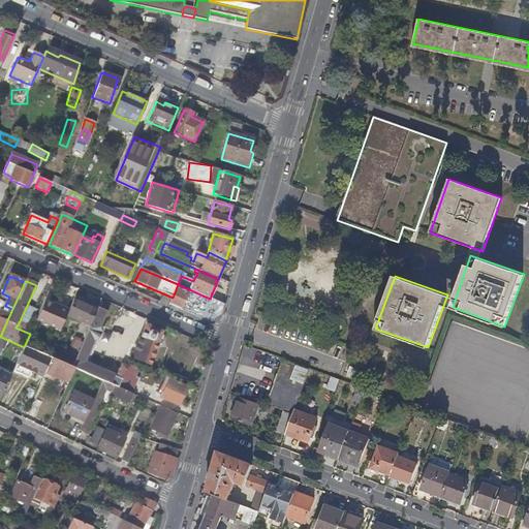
[(178,284),(173,298),(169,305),(212,323),(219,317),(223,308),(224,305),(210,299),(178,284)]
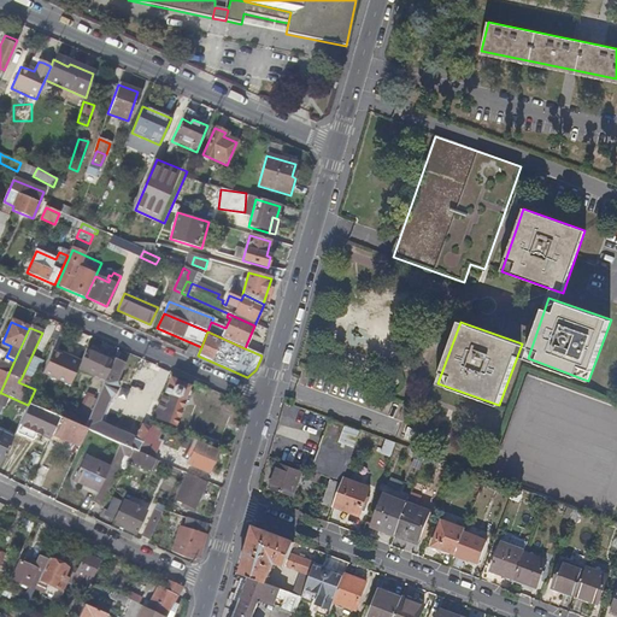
[(84,350),(80,363),(76,370),(104,381),(112,362),(84,350)]
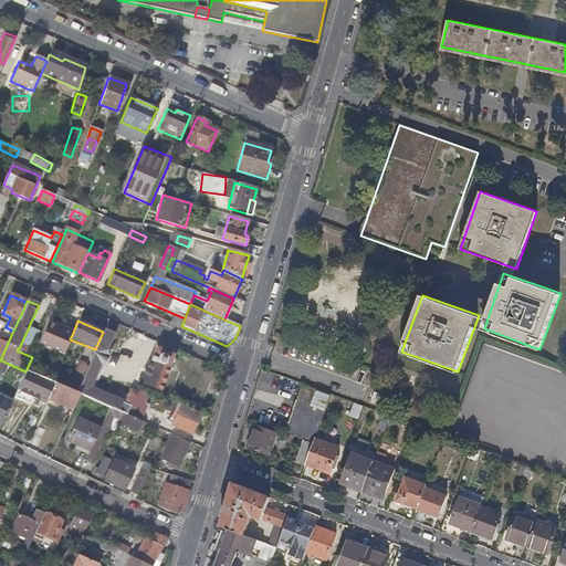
[(61,331),(46,324),(38,343),(63,355),(70,339),(73,333),(61,328),(61,331)]
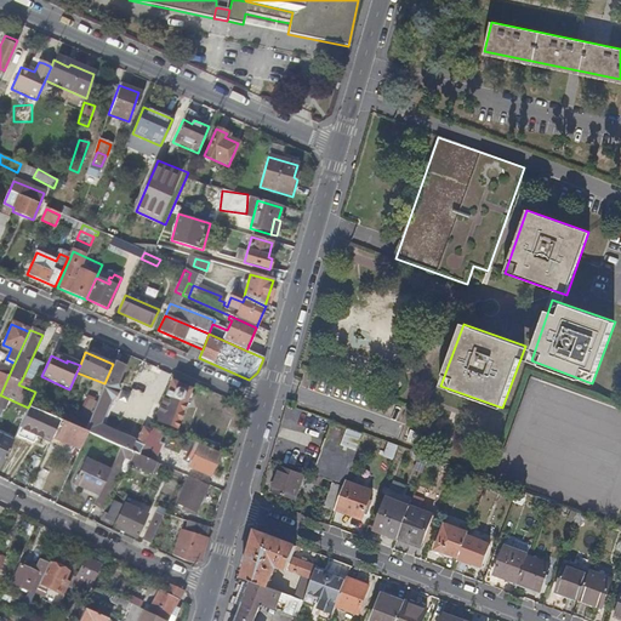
[(84,432),(87,433),(121,448),(135,454),(137,449),(131,446),(134,442),(98,427),(109,402),(114,398),(118,392),(117,386),(125,366),(114,362),(113,364),(104,383),(96,404),(84,432)]
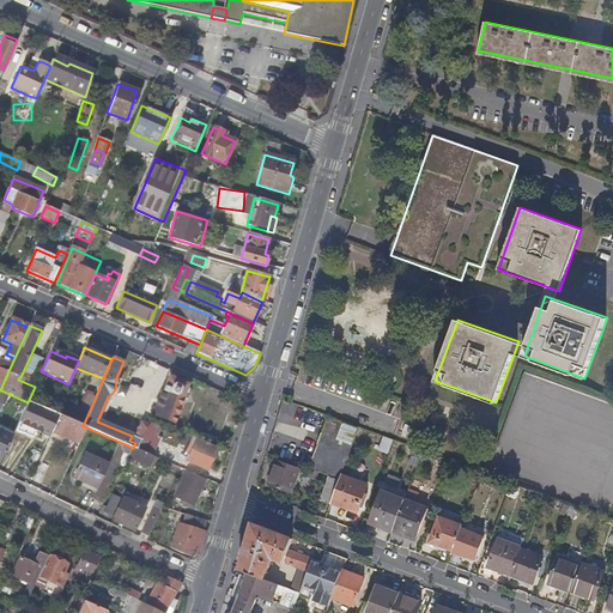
[(0,358),(0,389),(0,390),(13,360),(8,358),(7,362),(0,358)]
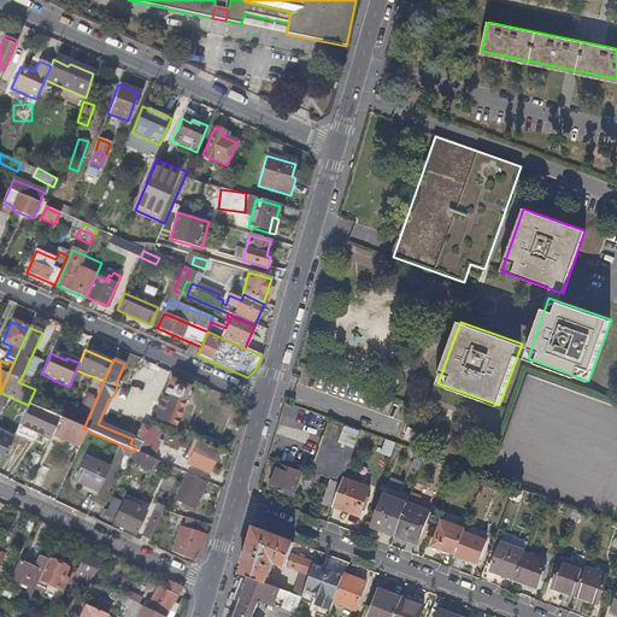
[(191,393),(187,388),(170,380),(154,416),(156,417),(156,419),(175,427),(183,403),(189,400),(191,393)]
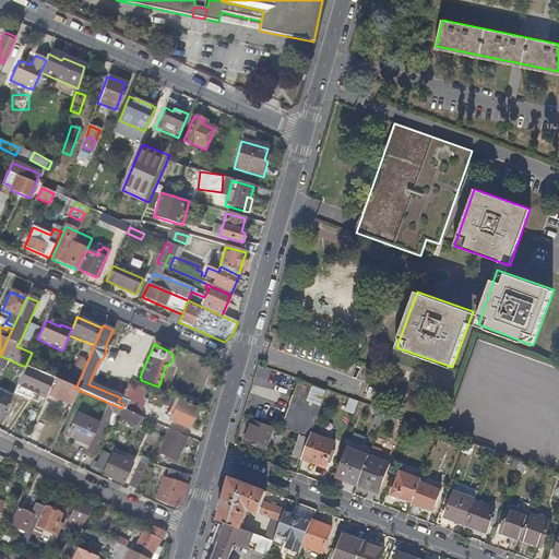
[(82,361),(71,387),(75,389),(86,364),(82,361)]
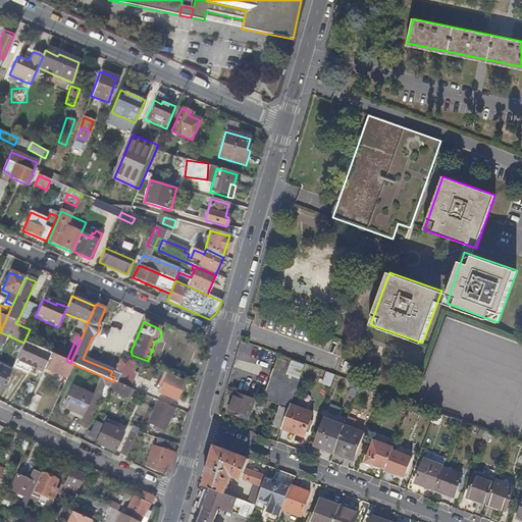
[(34,347),(23,343),(14,364),(24,368),(31,355),(30,355),(34,347)]
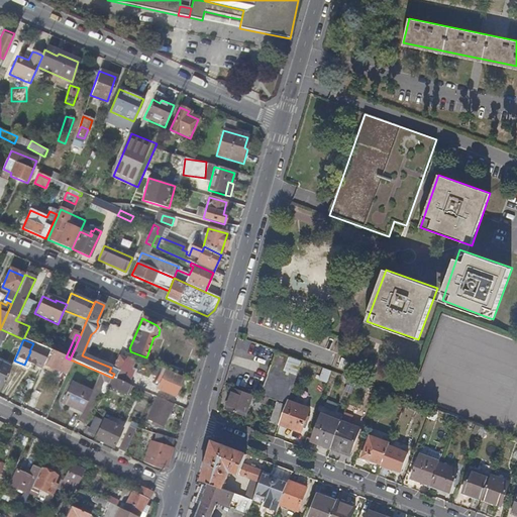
[(29,364),(40,369),(42,365),(49,350),(46,349),(33,343),(29,351),(30,351),(33,353),(29,364)]
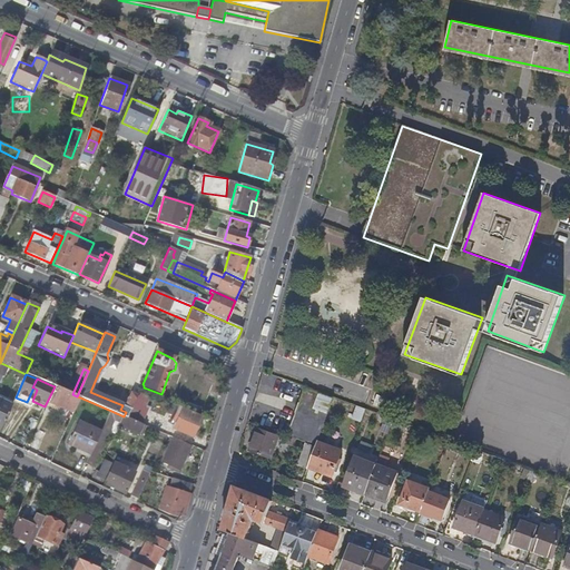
[(72,394),(55,386),(47,402),(72,414),(80,397),(77,396),(72,394)]
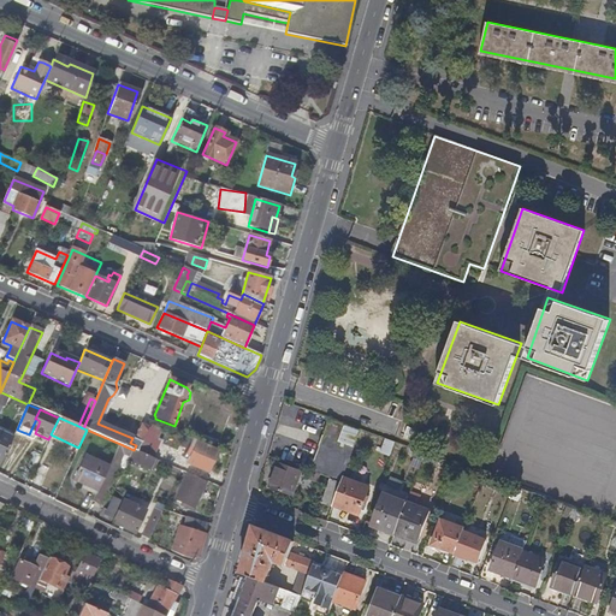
[(321,477),(330,479),(341,484),(343,479),(361,430),(331,419),(312,473),(318,474),(321,477)]
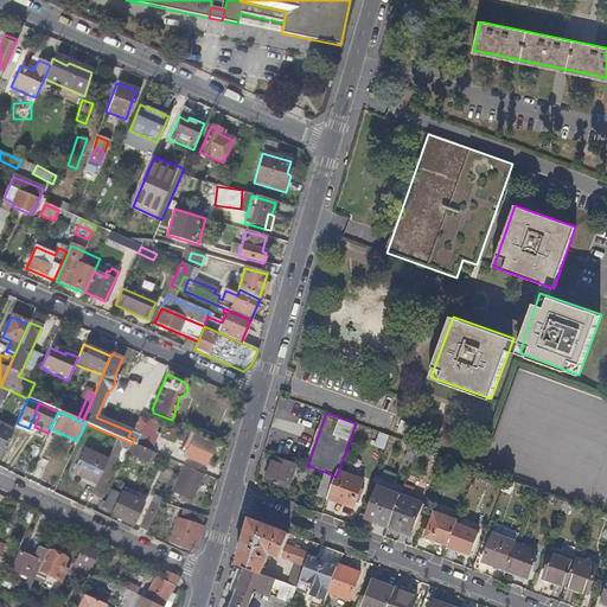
[(133,433),(140,435),(146,422),(139,420),(133,433)]
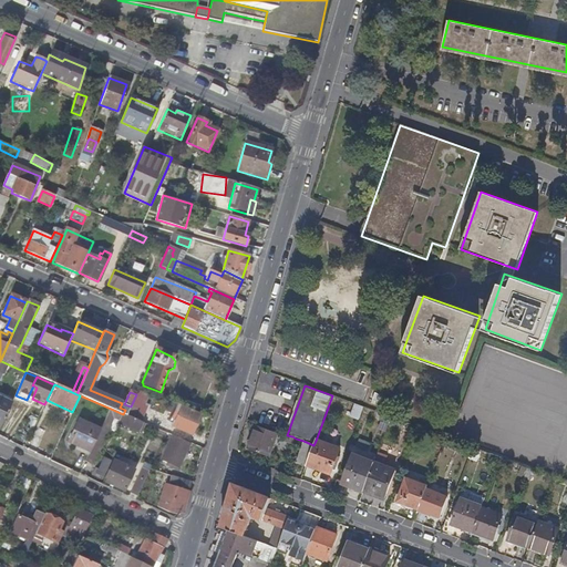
[(0,425),(1,426),(11,403),(0,398),(0,425)]
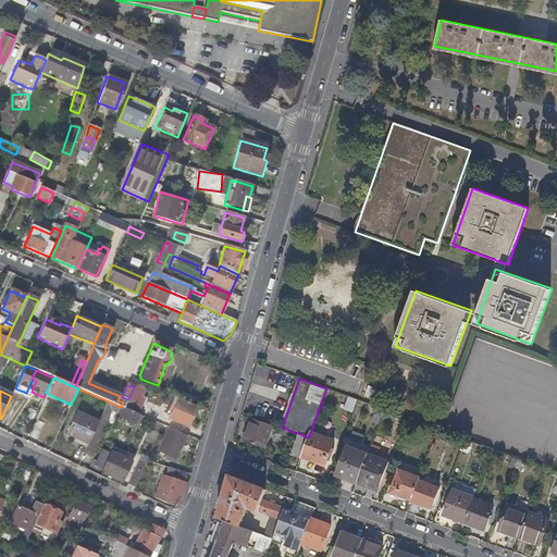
[(177,400),(197,408),(200,400),(181,393),(177,400)]
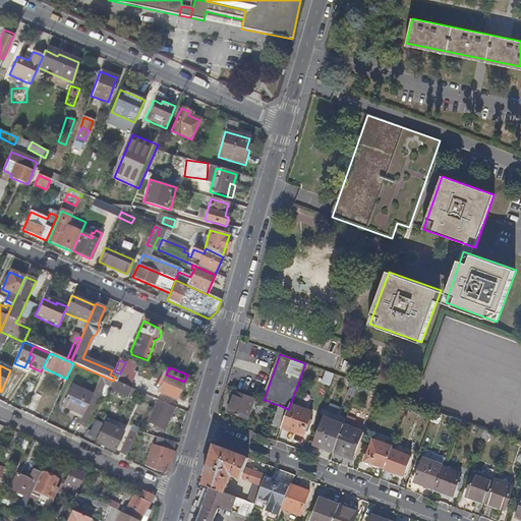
[(325,370),(320,383),(328,386),(333,374),(325,370)]
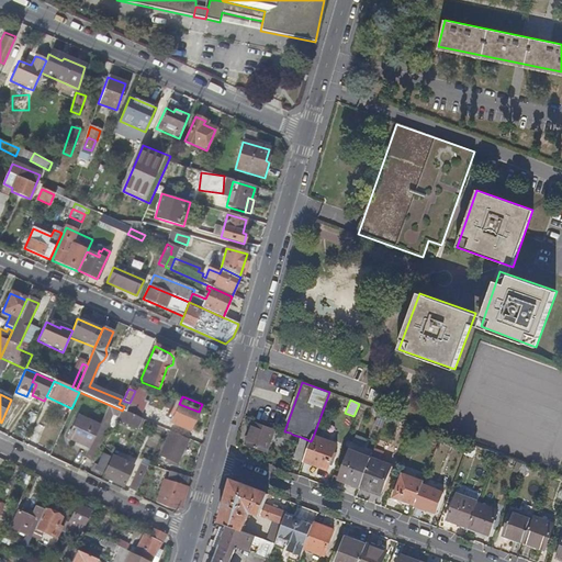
[(190,431),(199,412),(179,404),(171,423),(190,431)]
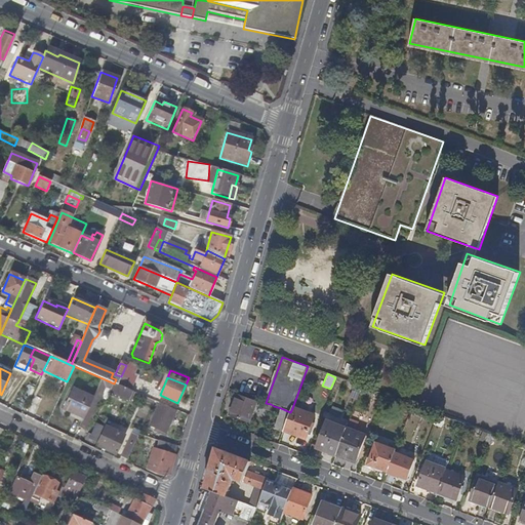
[(117,386),(114,384),(103,378),(91,403),(99,406),(105,395),(103,394),(106,389),(111,391),(110,394),(128,401),(132,392),(117,386)]
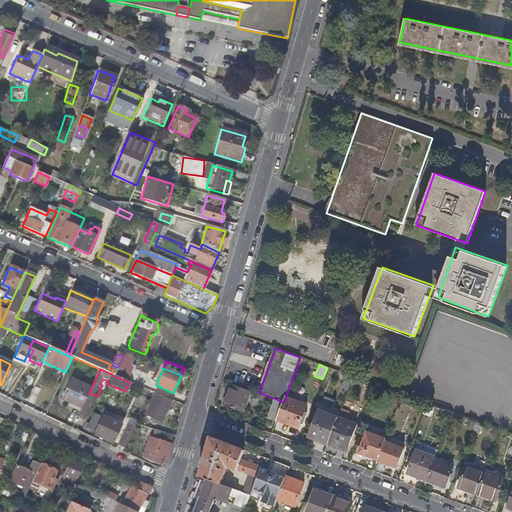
[(362,380),(353,377),(351,383),(360,387),(362,380)]
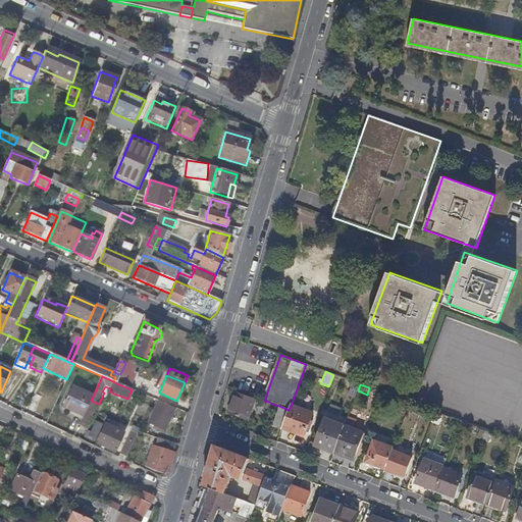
[(248,419),(255,400),(237,393),(229,413),(248,419)]
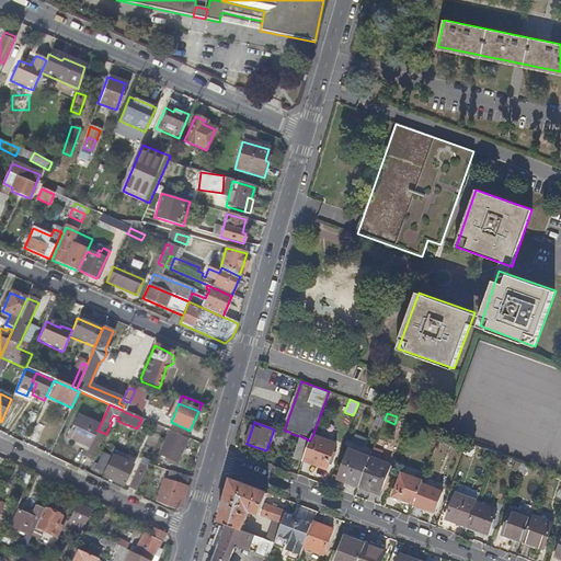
[(170,432),(164,428),(161,436),(167,439),(170,432)]
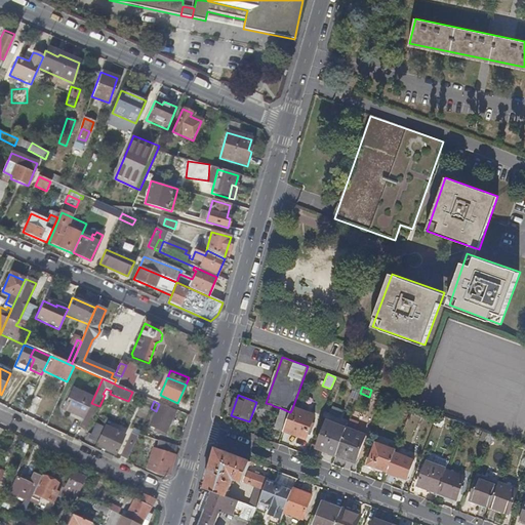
[(272,410),(274,406),(271,404),(266,403),(263,401),(260,406),(272,410)]
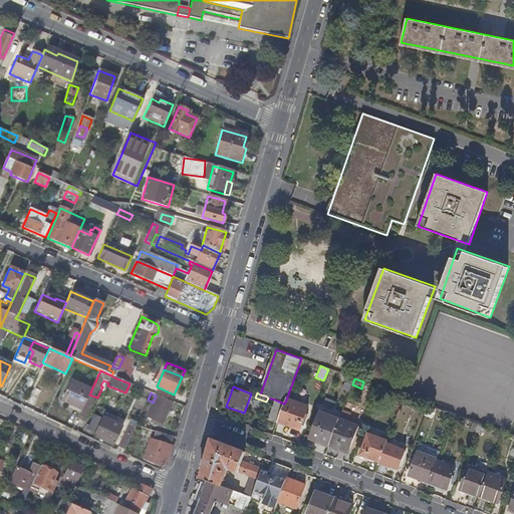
[(97,398),(89,395),(84,406),(92,410),(97,398)]
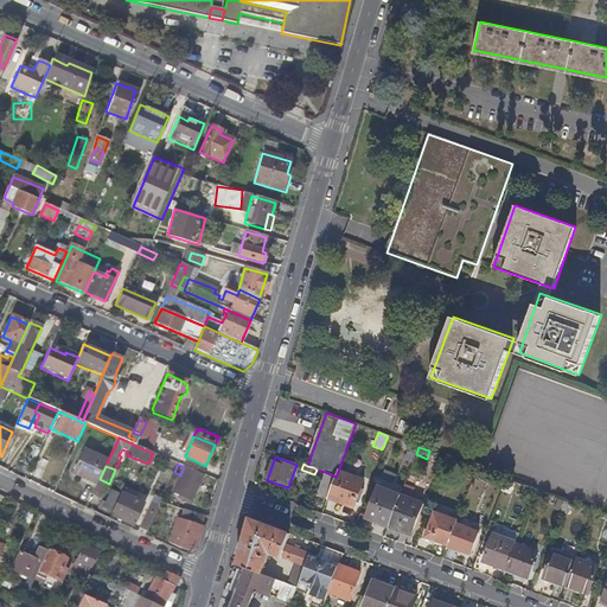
[(193,472),(193,471),(184,467),(180,475),(173,493),(191,502),(203,477),(193,472)]
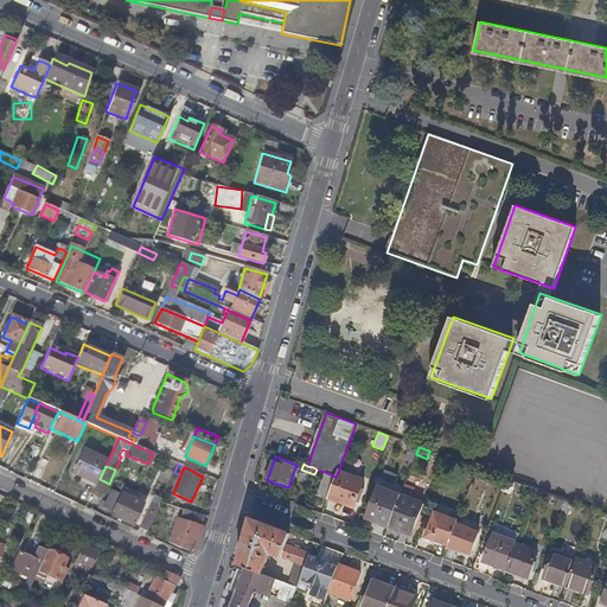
[(317,496),(327,500),(327,499),(330,494),(336,477),(325,472),(317,496)]
